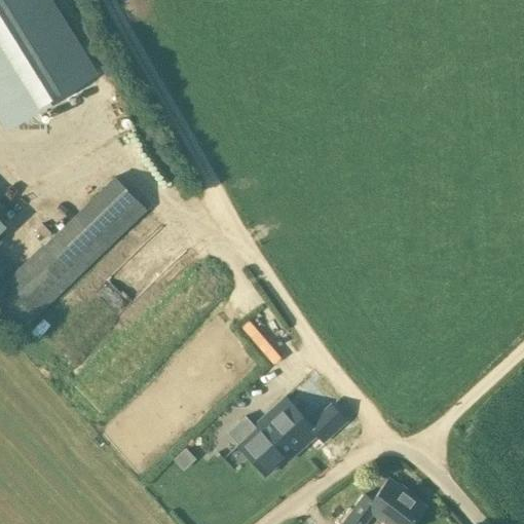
[(0,0),(0,108),(10,125),(98,72),(76,37),(74,39),(49,0),(0,0)]
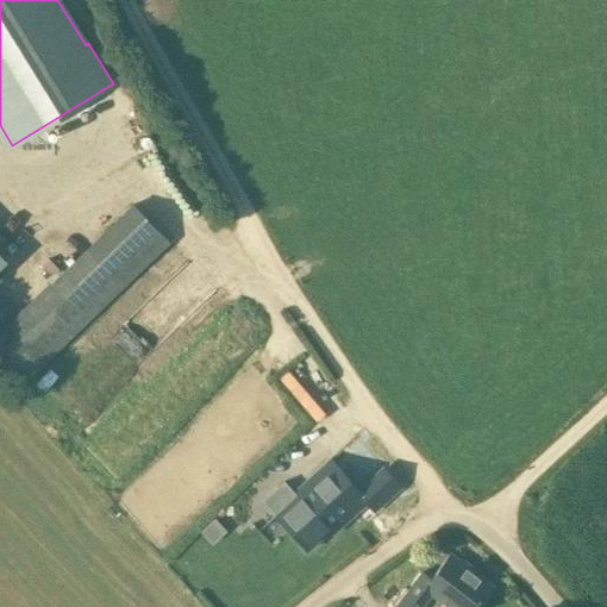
[(0,340),(35,376),(101,310),(169,244),(133,206),(0,335),(0,340)]
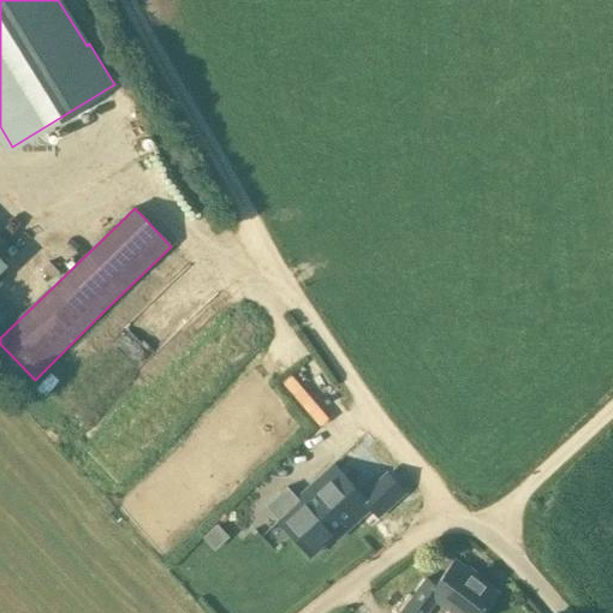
[(0,272),(13,261),(0,247),(0,272)]
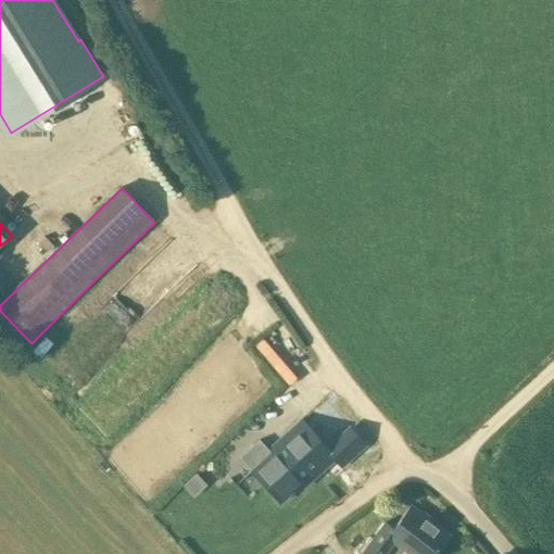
[(306,487),(337,460),(353,479),(379,457),(352,425),(327,445),(302,418),(269,448),(273,451),(253,468),(284,502),(303,483),(306,487)]
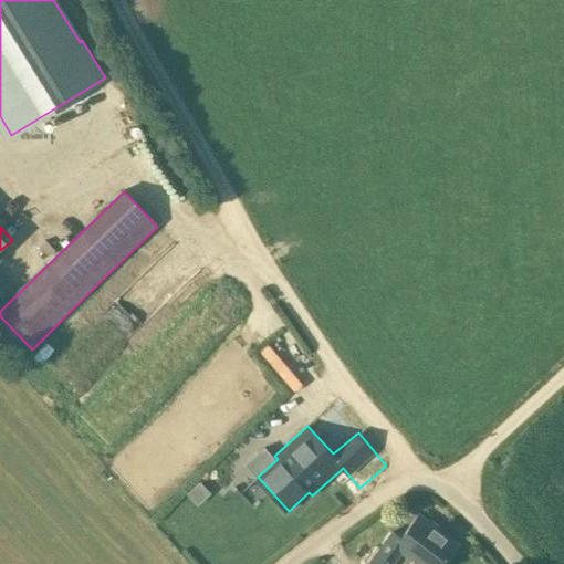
[(202,482),(190,492),(199,502),(211,492),(202,482)]
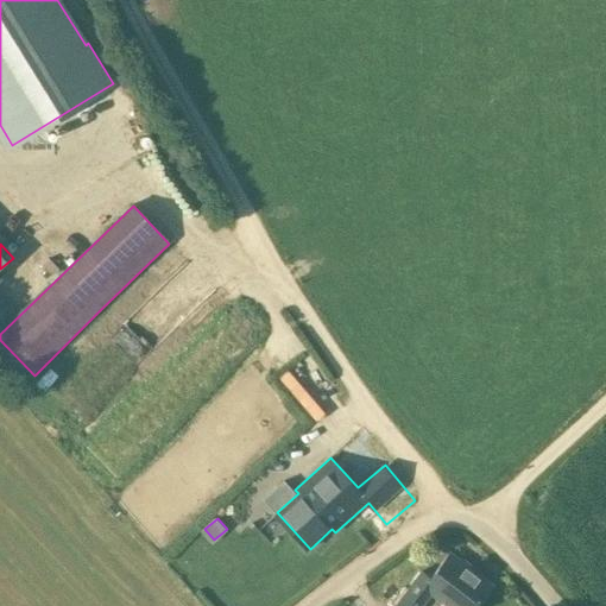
[(452,551),(433,576),(423,569),(396,605),(423,605),(433,593),(449,605),(479,605),(496,584),(452,551)]
